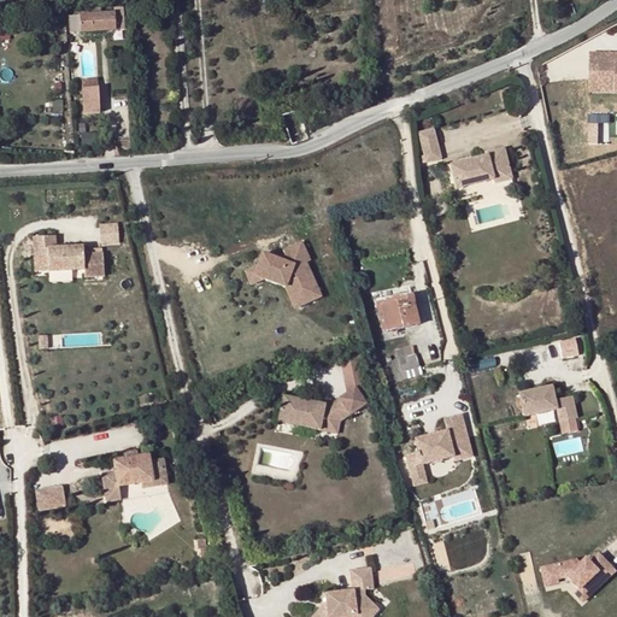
[(70,33),(127,29),(124,13),(101,15),(101,7),(92,9),(93,15),(69,16),(70,33)]
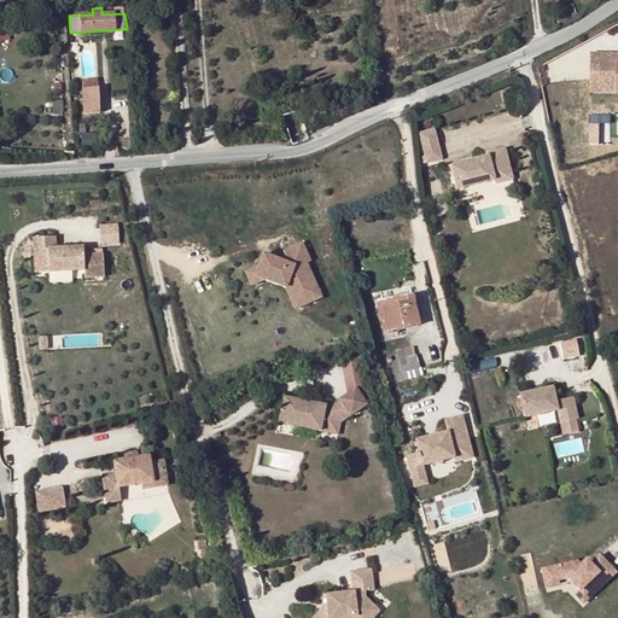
[(617,92),(617,52),(590,52),(589,92),(617,92)]
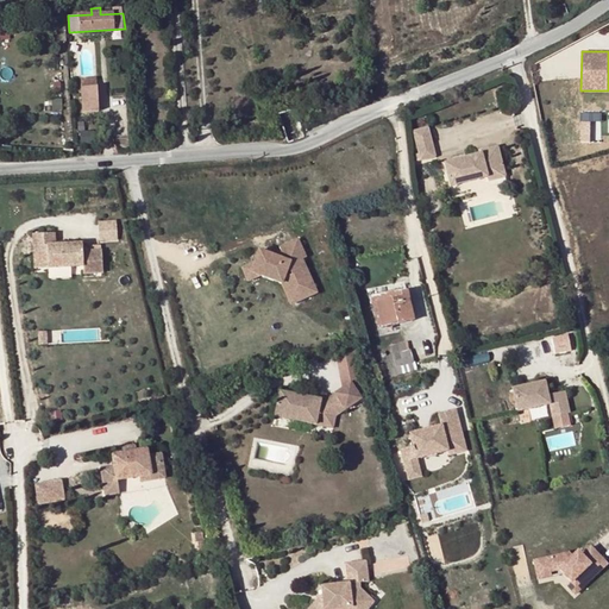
[(96,88),(81,88),(82,113),(99,113),(96,88)]
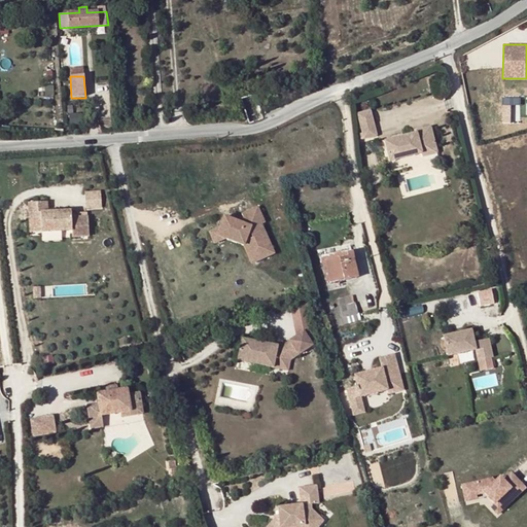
[(240,98),(249,124),(264,118),(254,93),(240,98)]
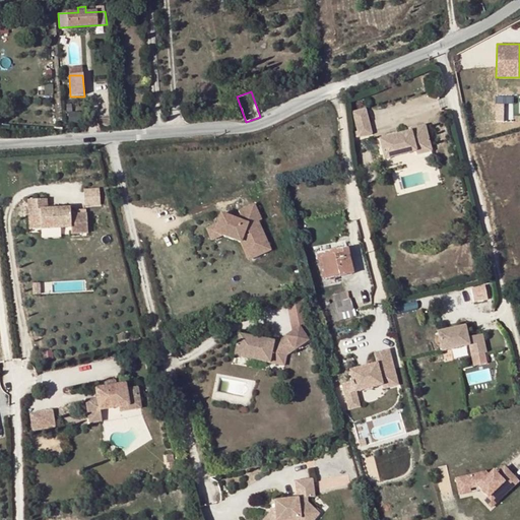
[(365,110),(353,113),(360,137),(371,134),(365,110)]
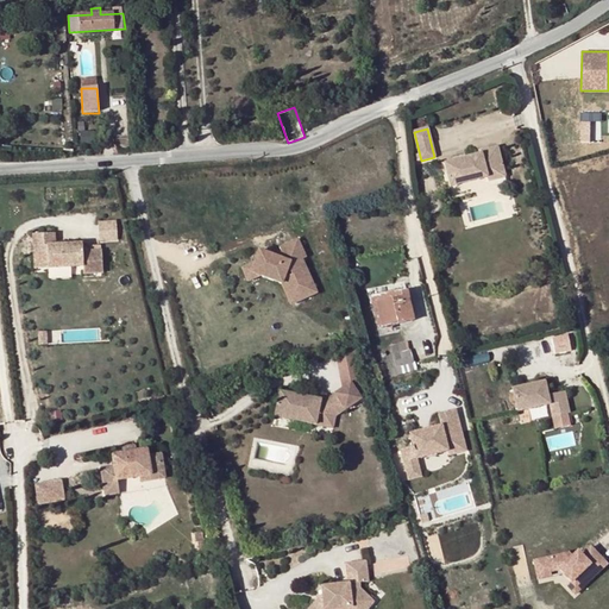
[(443,164),(449,187),(487,177),(504,173),(497,146),(479,151),(481,155),(443,164)]
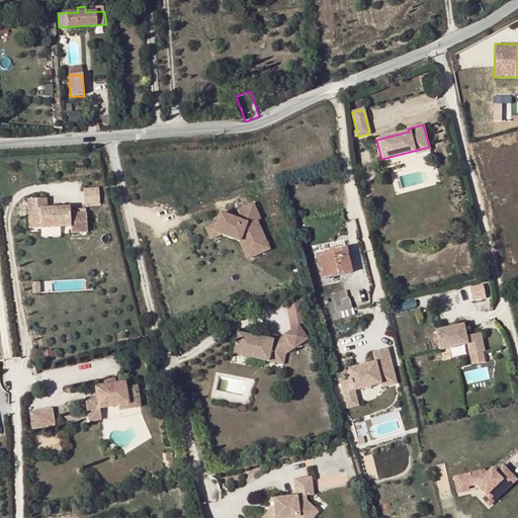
[(429,147),(414,151),(415,156),(430,152),(429,147)]
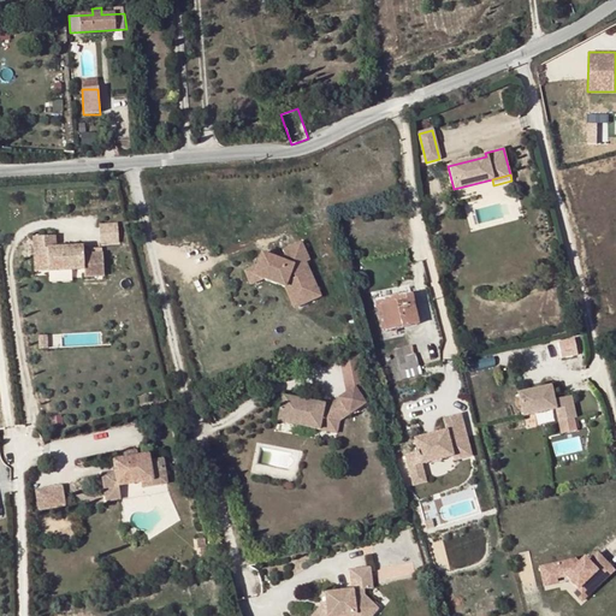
[(100,244),(119,243),(117,221),(99,224),(100,244)]
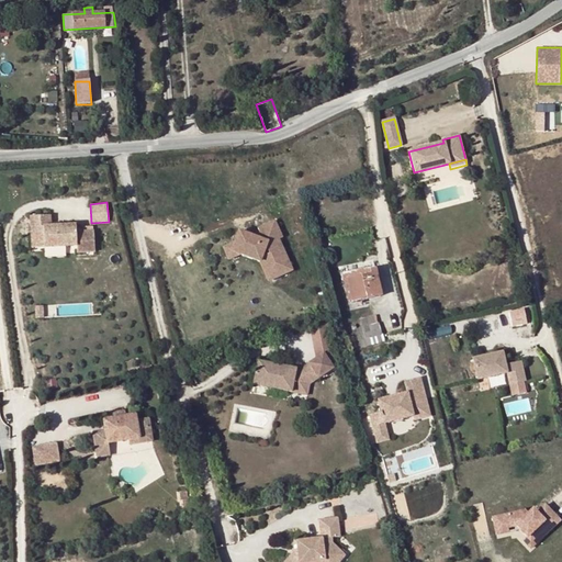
[(94,254),(94,233),(77,234),(77,226),(52,227),(52,216),(32,216),(32,236),(44,236),(45,248),(77,247),(77,254),(94,254)]
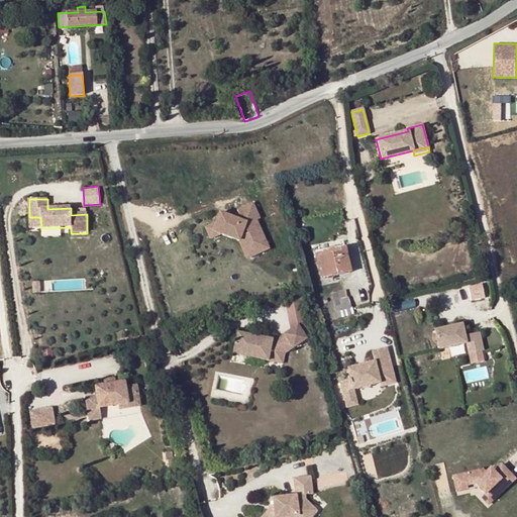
[(240,238),(239,241),(242,249),(252,244),(257,254),(270,248),(256,220),(260,219),(252,204),(237,211),(240,218),(239,221),(219,214),(215,225),(220,235),(221,235),(230,238),(235,236),(240,238)]
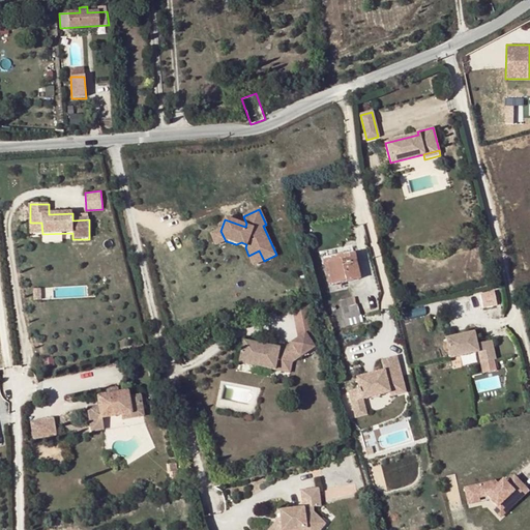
[(42,234),(41,223),(30,223),(30,234),(42,234)]
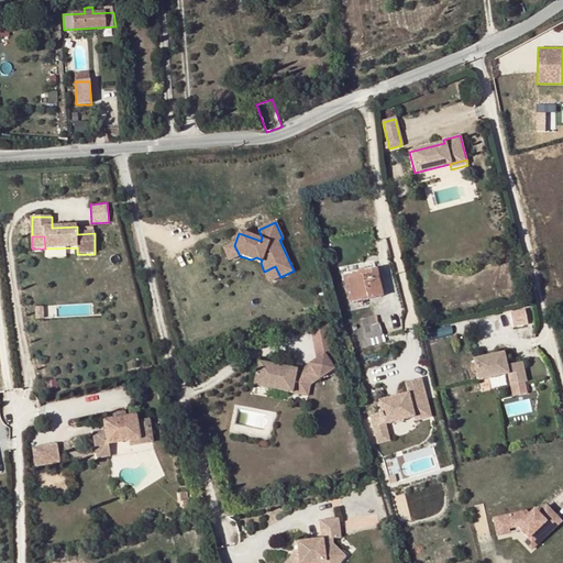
[(229,262),(241,256),(240,256),(234,245),(234,244),(223,250),(229,262)]
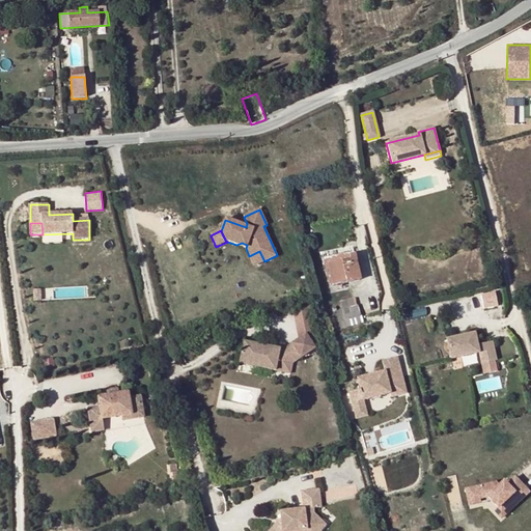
[(345,259),(344,256),(343,253),(323,258),(329,287),(332,286),(328,263),(345,259)]
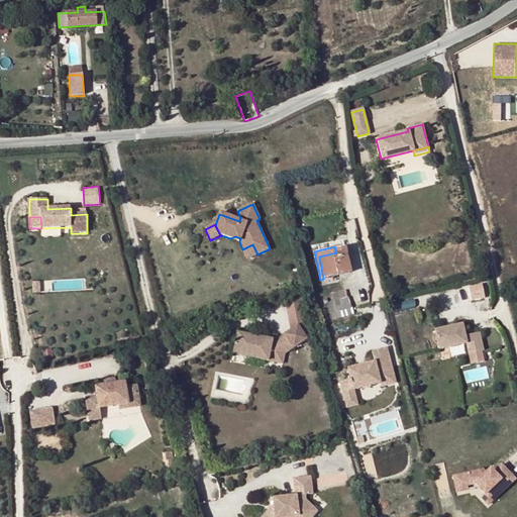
[(345,247),(335,249),(336,252),(319,256),(323,279),(351,273),(345,247)]
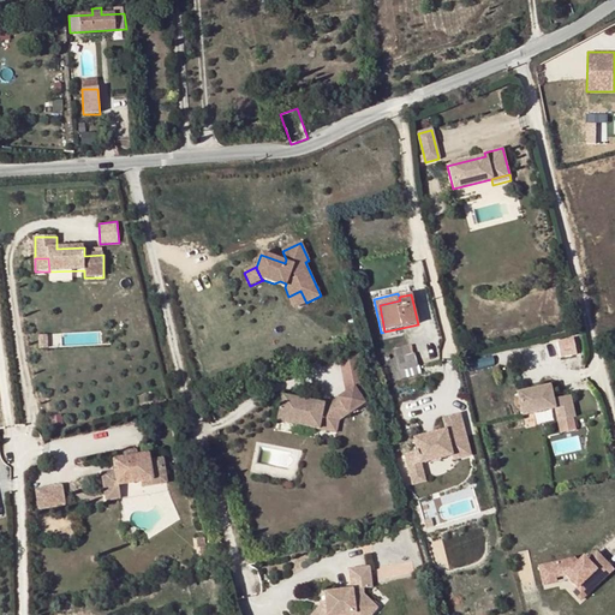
[(559,354),(574,353),(573,338),(557,339),(559,354)]
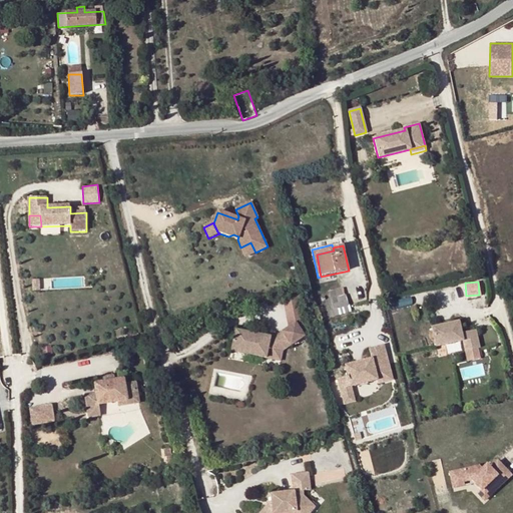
[(329,292),(331,299),(346,295),(344,288),(329,292)]
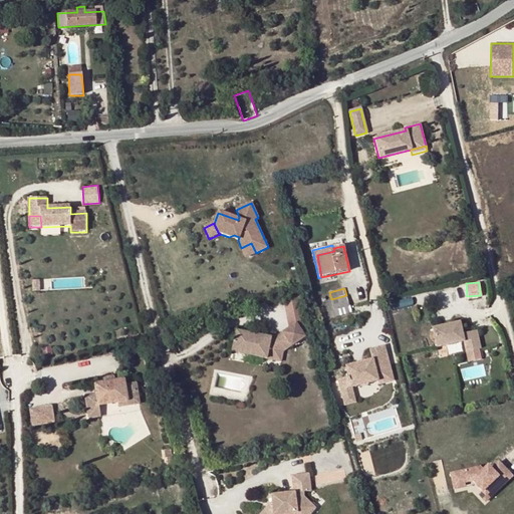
[(354,312),(352,306),(349,294),(346,295),(331,299),(325,301),(328,311),(330,319),(354,312)]
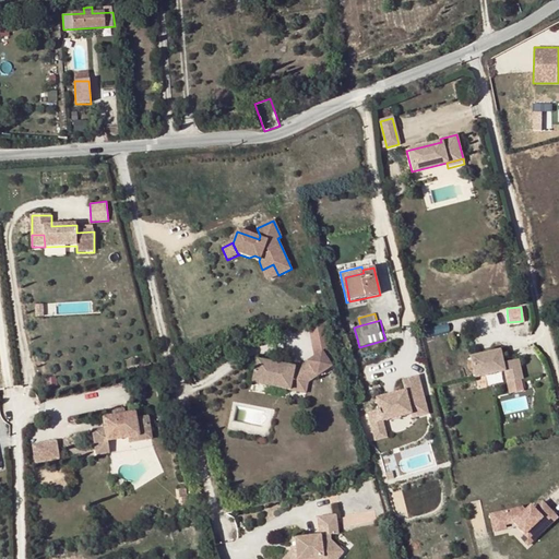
[(316,349),(326,345),(319,325),(308,330),(316,349)]
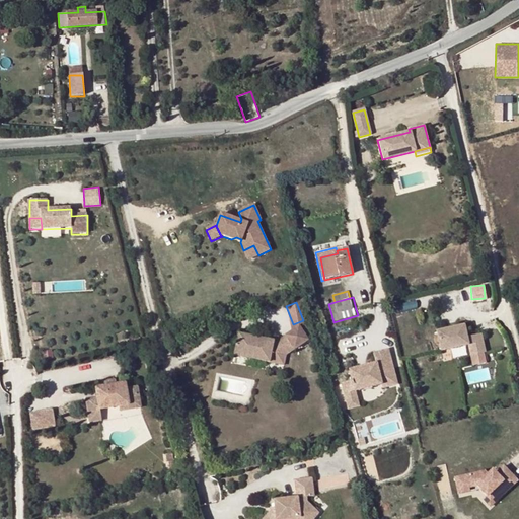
[(464,326),(437,332),(441,351),(467,345),(469,357),(486,353),(482,334),(467,338),(464,326)]
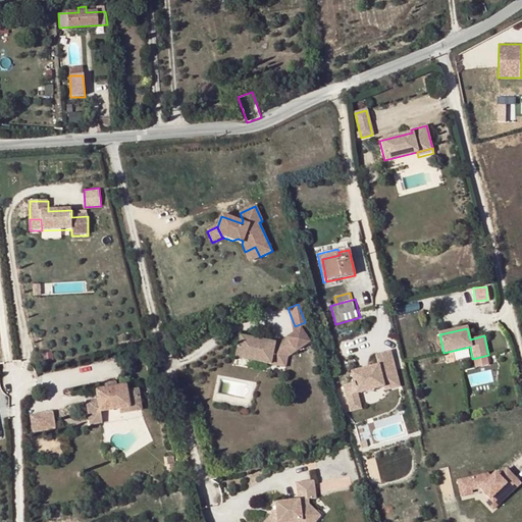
[(276,344),(238,336),(235,357),(271,365),(271,364),(273,355),(288,358),(296,352),(286,337),(276,344)]
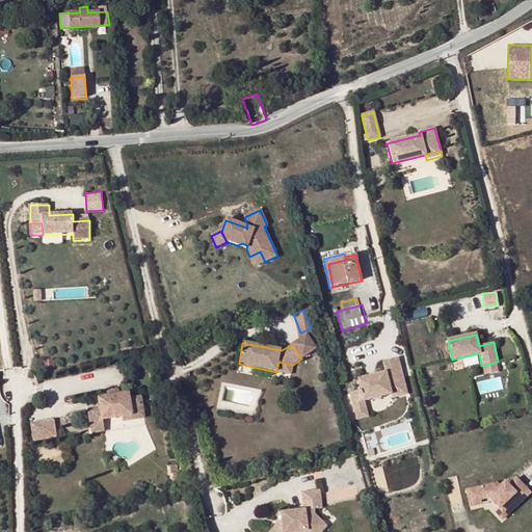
[(387,373),(358,380),(361,391),(350,393),(354,409),(365,407),(364,401),(392,395),(389,383),(403,380),(399,360),(383,364),(387,373)]
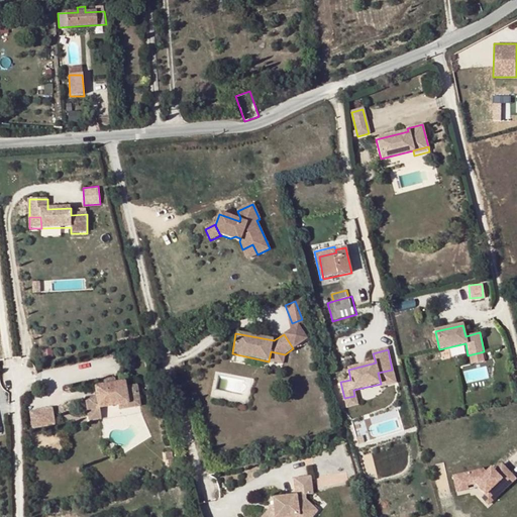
[(271,351),(269,360),(283,365),(285,354),(271,351)]
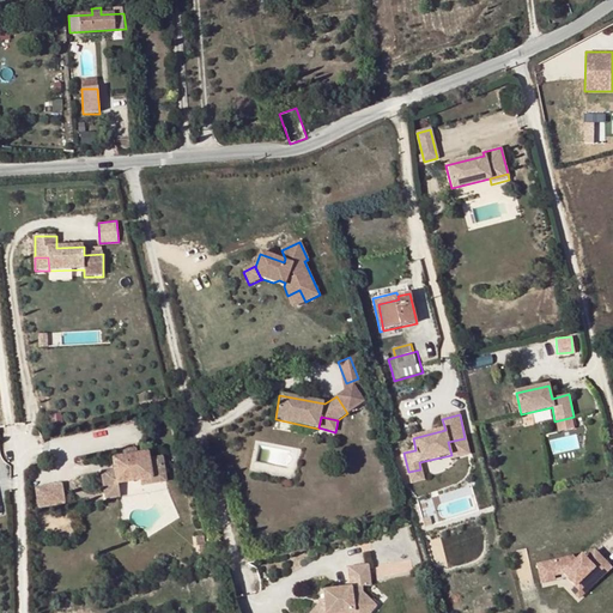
[(465,438),(448,442),(451,455),(451,460),(469,455),(465,438)]
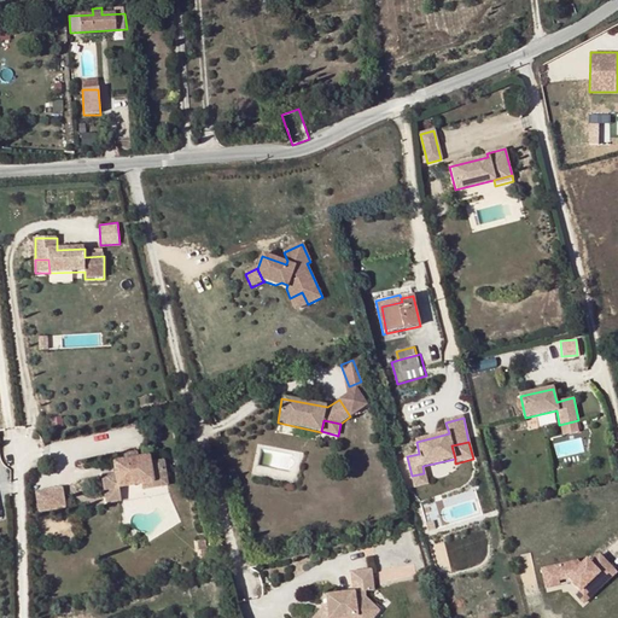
[(123,454),(123,461),(138,459),(136,452),(123,454)]
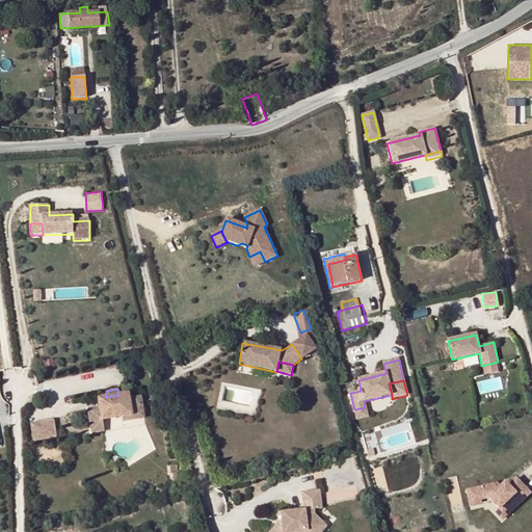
[(106,397),(98,399),(99,408),(87,409),(89,423),(102,421),(122,418),(142,415),(140,398),(129,399),(128,394),(118,395),(106,397)]
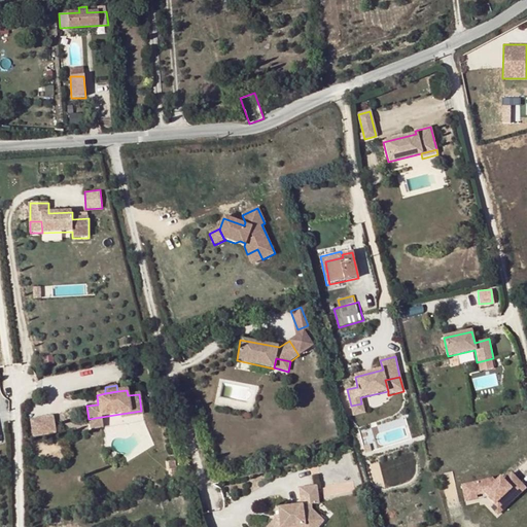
[(361,403),(351,406),(353,416),(363,413),(361,403)]
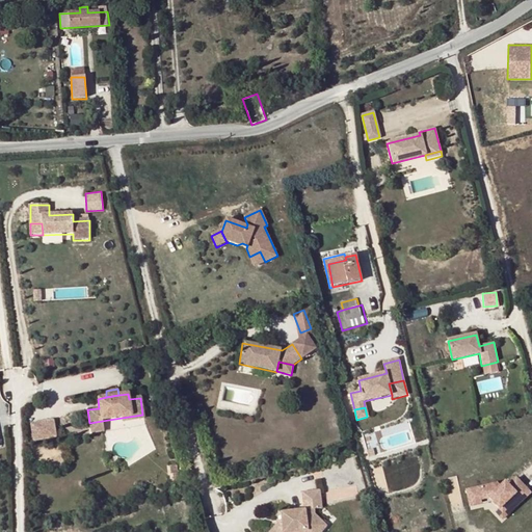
[(30,423),(30,425),(32,440),(32,441),(33,442),(34,442),(55,439),(56,437),(57,436),(54,422),(54,421),(53,420),(52,420),(31,423),(30,423)]
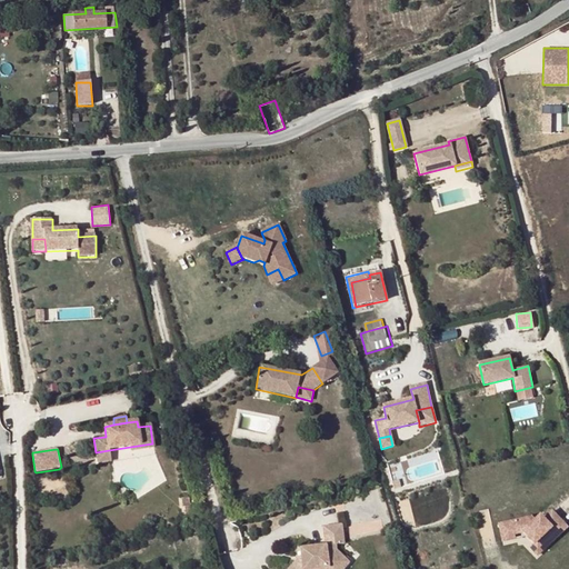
[(109,450),(96,452),(98,463),(111,461),(109,450)]
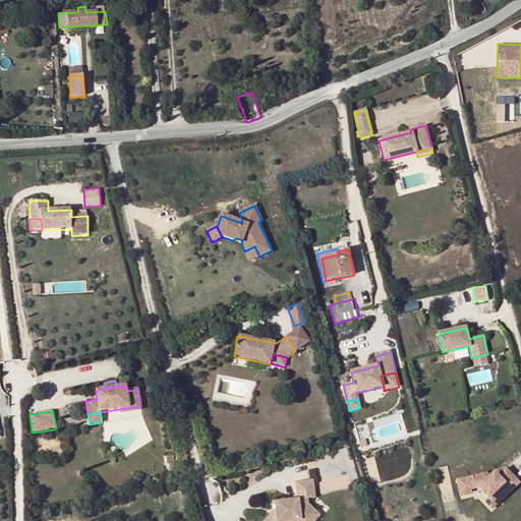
[(486,473),(476,476),(479,488),(488,499),(491,496),(499,503),(519,483),(505,469),(498,476),(494,479),(490,475),(489,476),(486,473)]
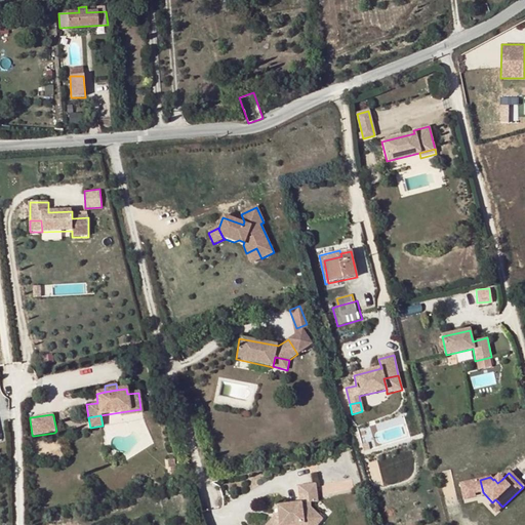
[(460,484),(463,499),(473,497),(474,493),(482,491),(483,492),(480,480),(460,484)]
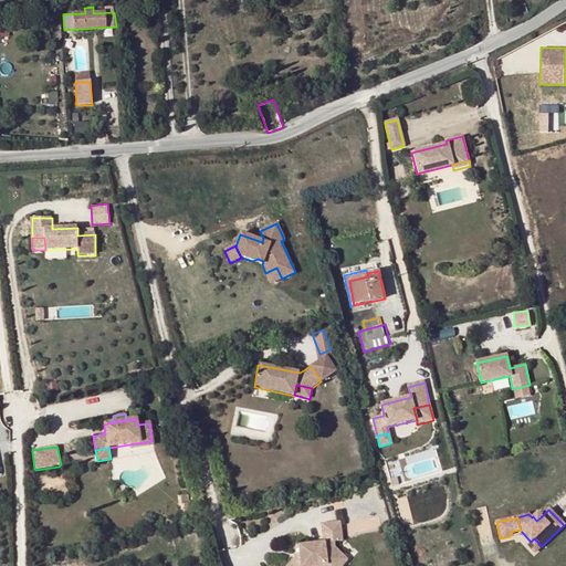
[(343,542),(339,523),(322,525),(324,543),(320,544),(321,547),(315,548),(314,545),(299,546),(301,558),(295,559),(289,565),(318,565),(326,565),(327,565),(342,565),(347,558),(333,548),(334,543),(343,542)]
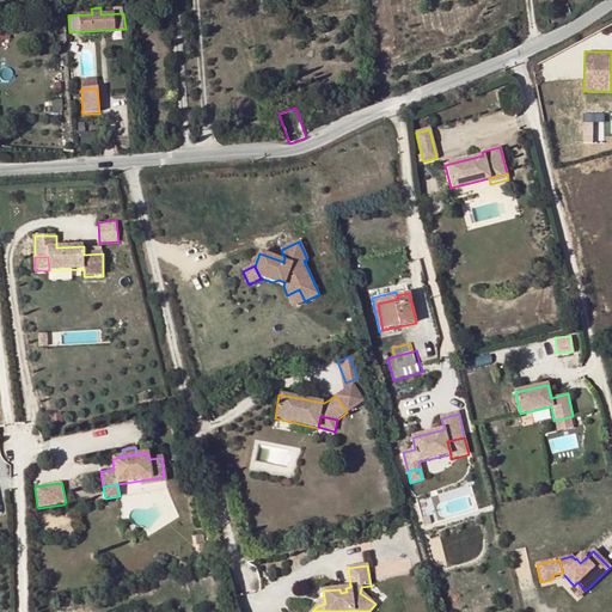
[(577,598),(586,591),(577,582),(574,586),(570,589),(577,598)]
